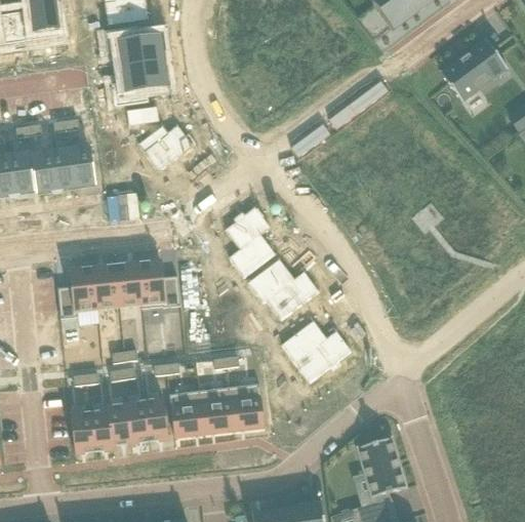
[(28,0),(30,10),(7,13),(11,43),(61,36),(54,0),(28,0)]
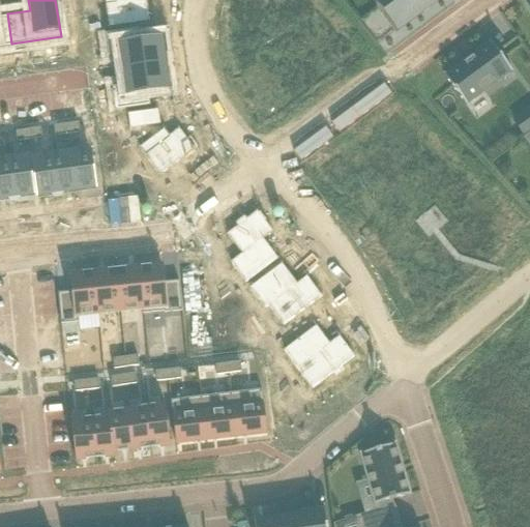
[(105,0),(109,26),(149,20),(146,0),(105,0)]
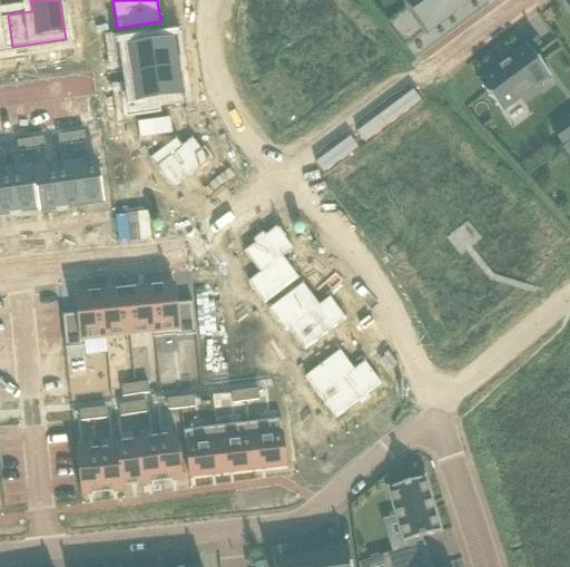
[(410,0),(409,1),(426,26),(461,0),(410,0)]
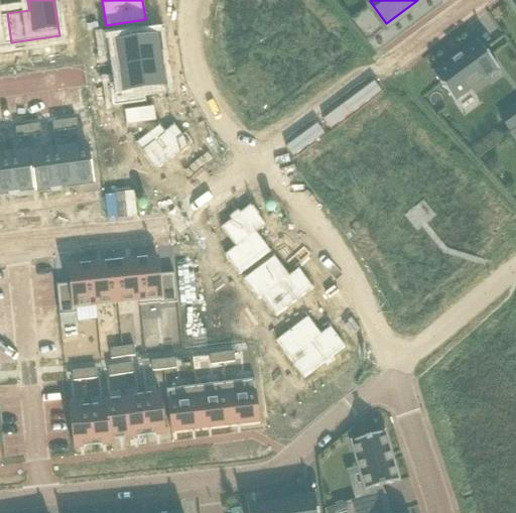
[(0,43),(11,42),(7,13),(0,14),(0,43)]
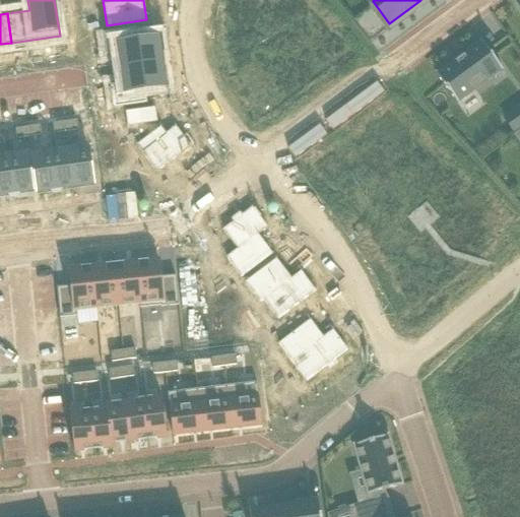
[(135,25),(103,30),(106,53),(118,52),(120,65),(163,59),(160,48),(161,48),(159,38),(159,35),(137,38),(135,25)]
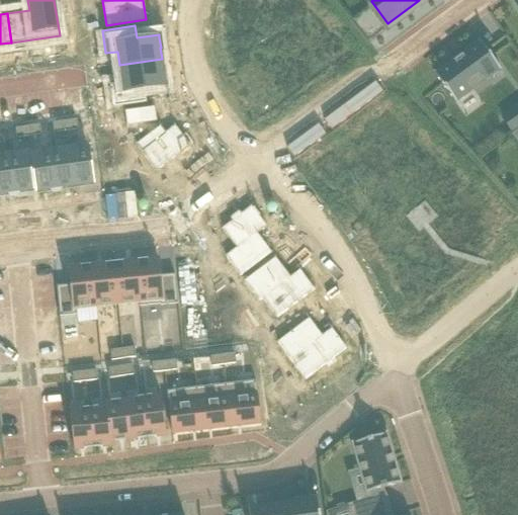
[(479,38),(434,71),(455,100),(500,68),(479,38)]
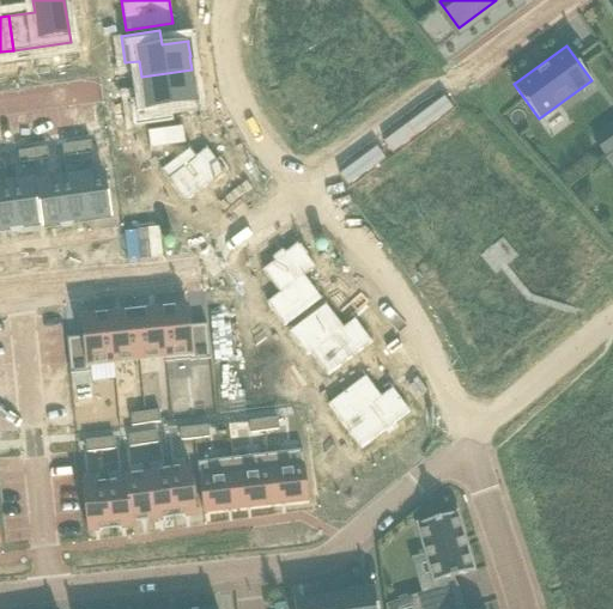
[(144,96),(129,97),(134,125),(173,119),(170,104),(196,101),(195,97),(198,97),(196,85),(194,85),(192,69),(141,77),(144,96)]
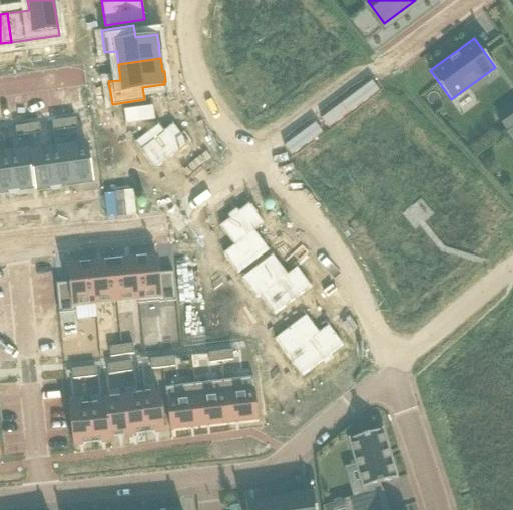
[(153,103),(122,107),(125,122),(155,118),(153,103)]
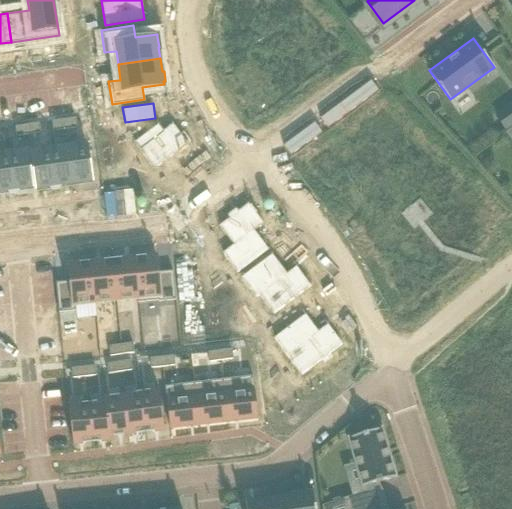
[(75,116),(63,118),(65,127),(77,125),(75,116)]
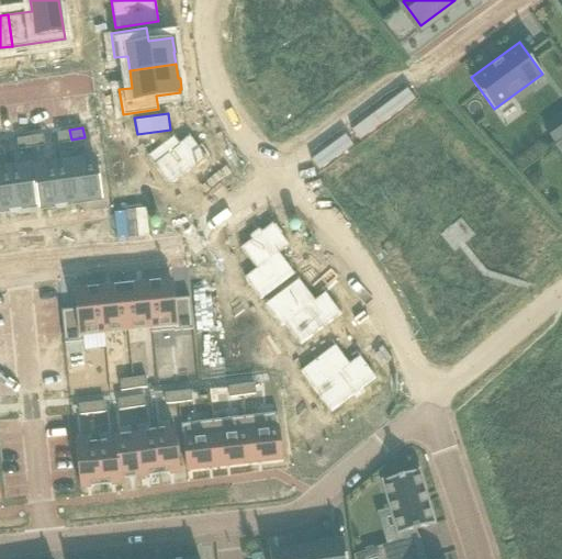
[(69,130),(57,131),(58,142),(71,140),(69,130)]
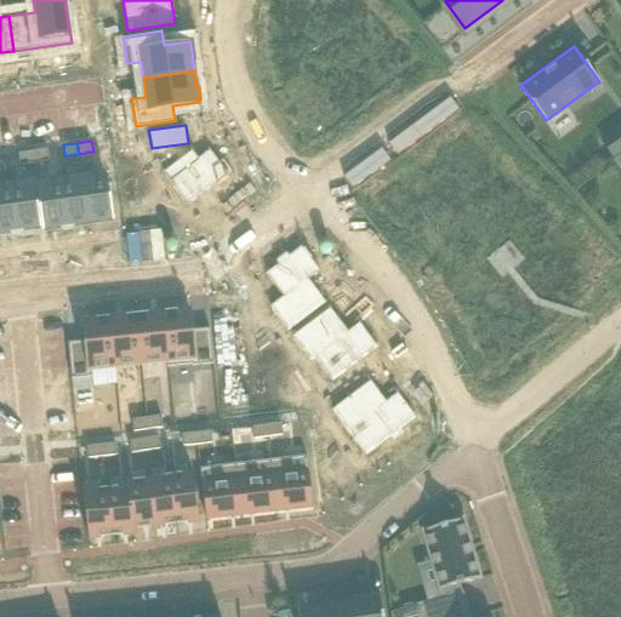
[(47,147),(33,149),(34,161),(49,159),(47,147)]
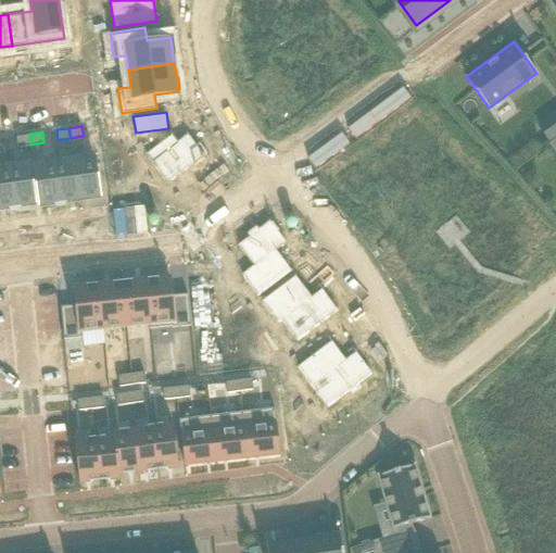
[(172,133),(144,152),(167,183),(193,163),(194,164),(196,164),(196,163),(202,159),(203,159),(202,156),(204,154),(203,153),(206,151),(199,141),(196,143),(188,133),(177,140),(172,133)]
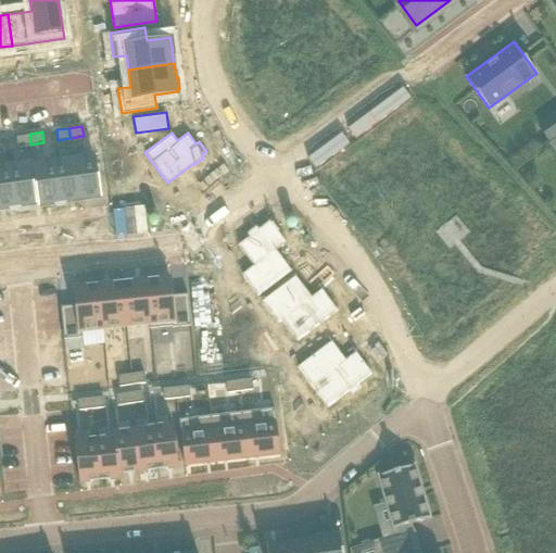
[(29,134),(16,136),(17,146),(30,145),(29,134)]
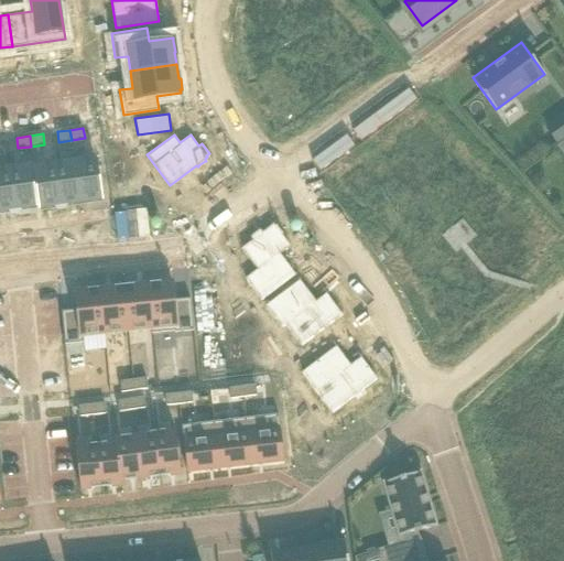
[(95,155),(75,159),(80,202),(101,200),(95,155)]
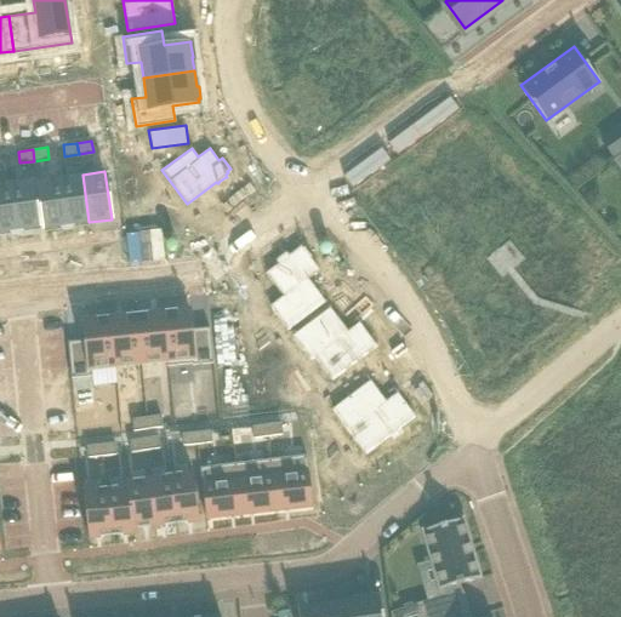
[(83,175),(60,177),(67,228),(74,227),(74,224),(89,222),(83,175)]
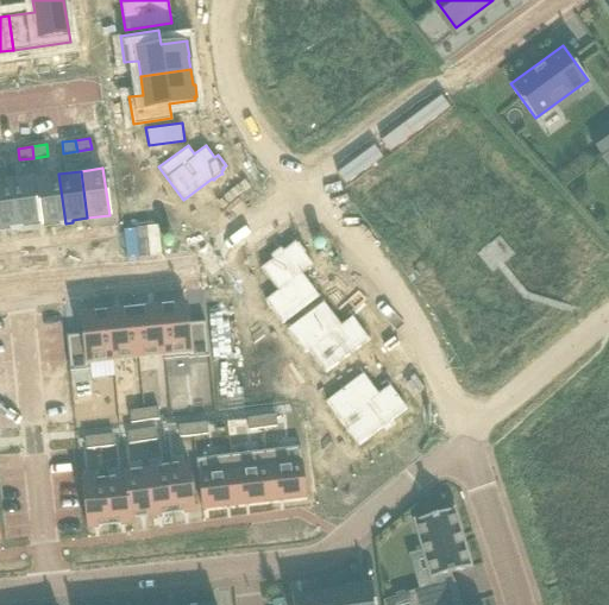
[(58,174),(37,177),(43,225),(60,222),(60,225),(66,224),(58,174)]
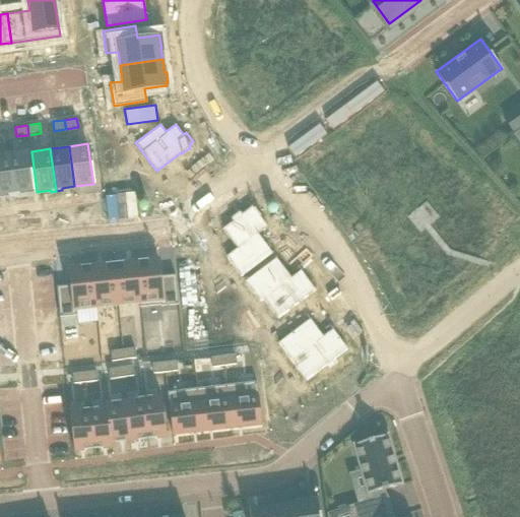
[(26,150),(8,152),(14,195),(19,194),(19,192),(33,190),(26,150)]
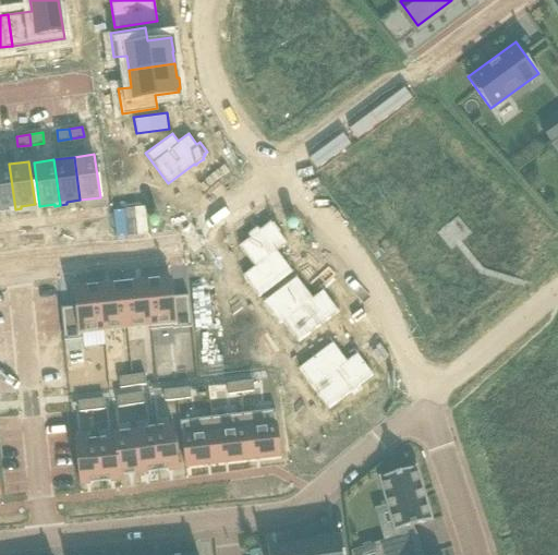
[(9,164),(0,165),(0,208),(9,208),(9,210),(15,209),(9,164)]
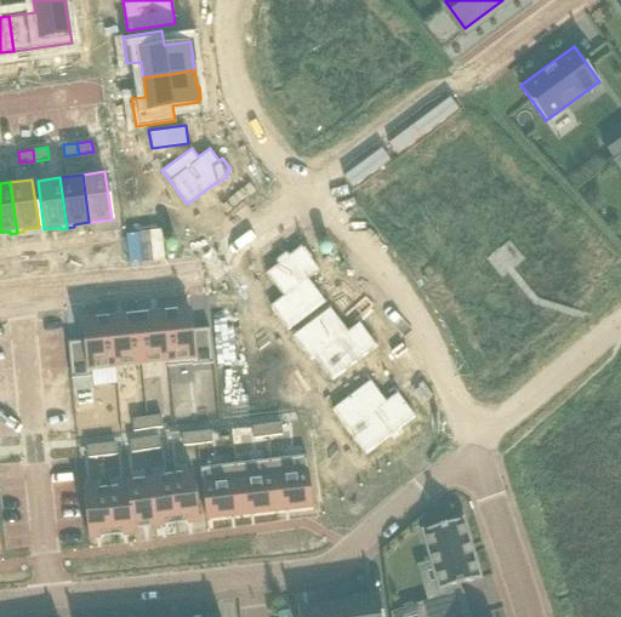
[(277,262),(265,272),(281,295),(268,304),(288,330),(326,301),(308,278),(320,268),(311,256),(311,255),(311,253),(309,255),(305,247),(305,246),(303,246),(301,244),(289,253),(286,250),(274,258),(277,262)]
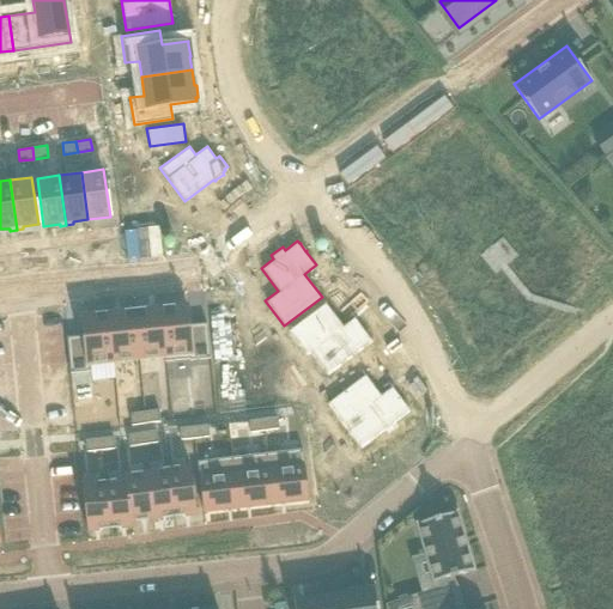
[(326,302),(287,330),(307,355),(310,352),(327,375),(372,340),(354,315),(343,324),(326,302)]
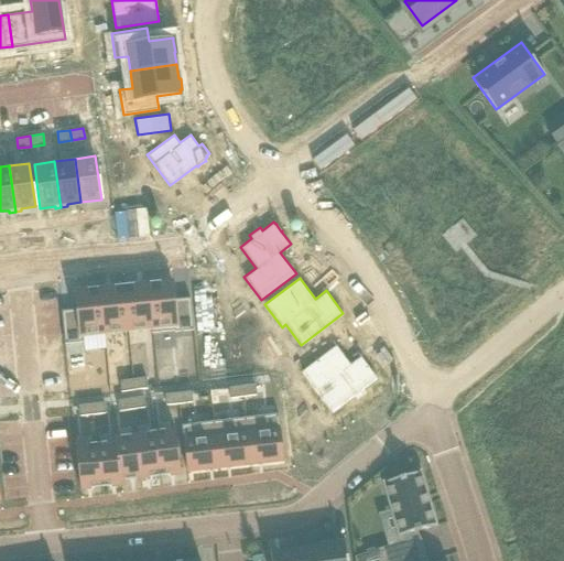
[(172,280),(148,282),(152,326),(151,326),(151,332),(174,330),(174,331),(193,328),(190,297),(174,299),(172,280)]
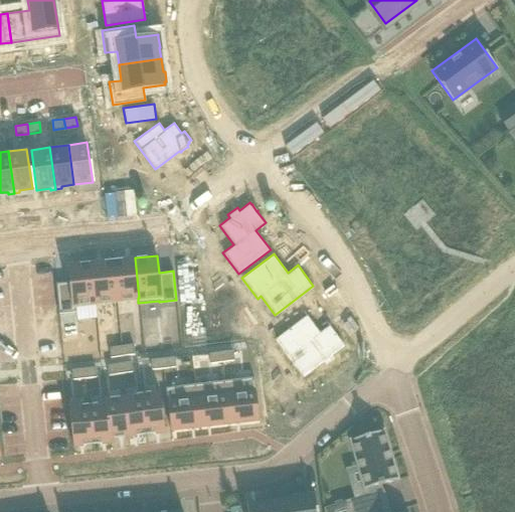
[(135,258),(113,260),(117,300),(138,298),(139,298),(135,258)]
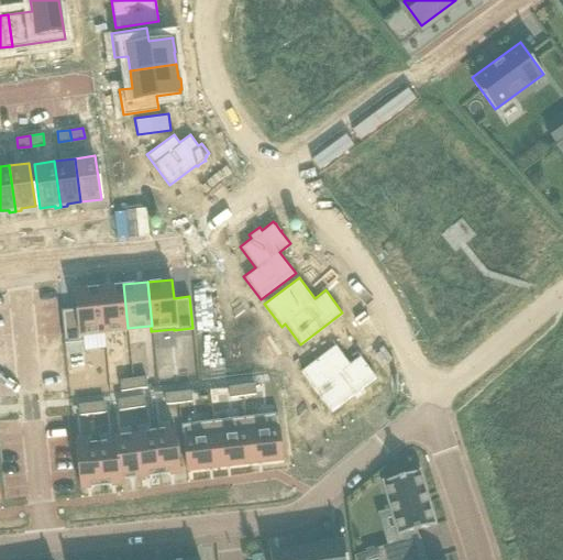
[(123,284),(100,287),(105,330),(128,328),(123,284)]
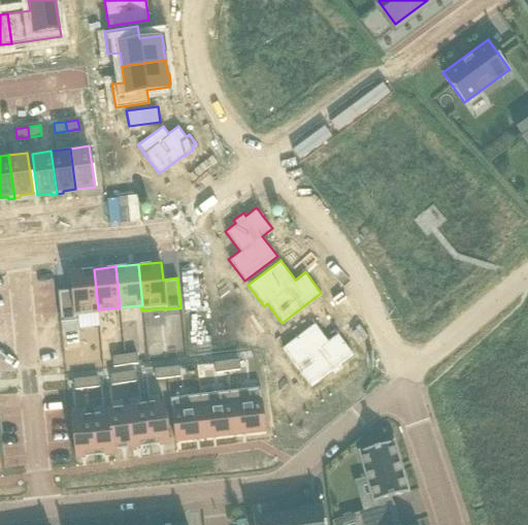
[(72,288),(58,290),(61,320),(78,318),(77,312),(98,309),(94,269),(70,271),(72,288)]
